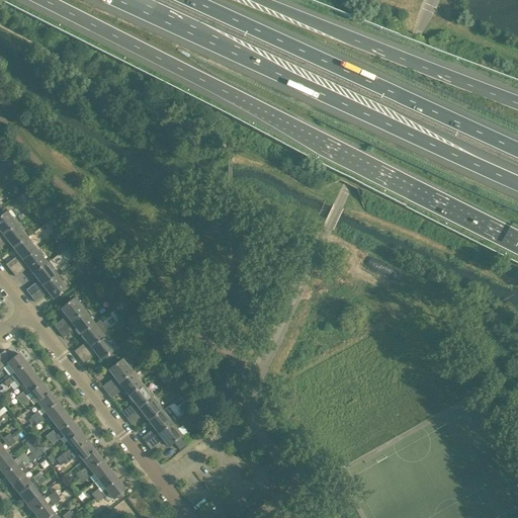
[(0,173),(4,178),(11,173),(5,165),(0,168),(0,173)]
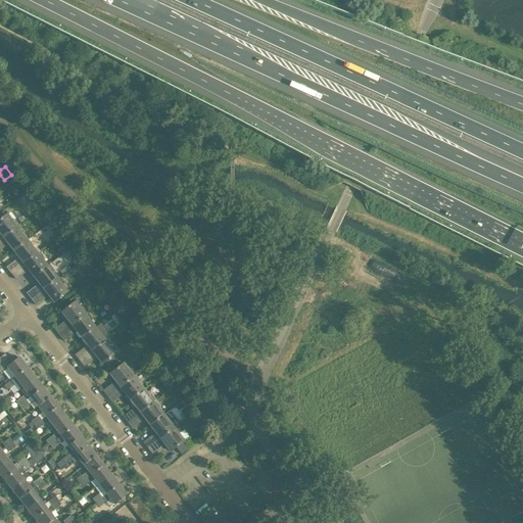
[(16,201),(29,217),(36,211),(24,195),(16,201)]
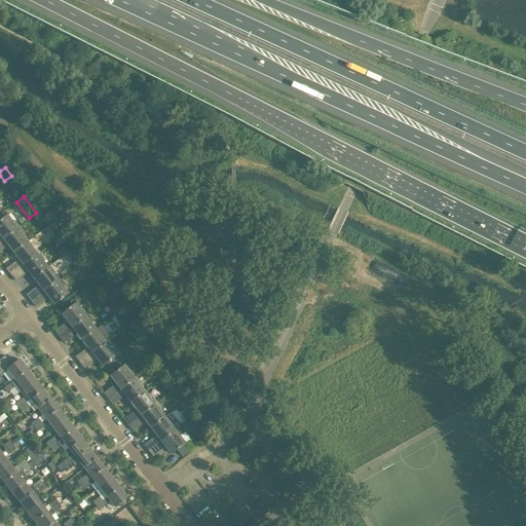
[(0,241),(16,229),(6,216),(5,217),(0,221),(0,241)]
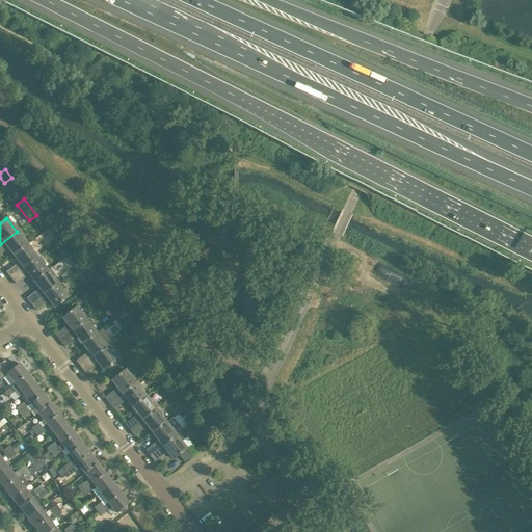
[(0,244),(0,254),(8,247),(14,256),(27,245),(17,232),(0,244)]
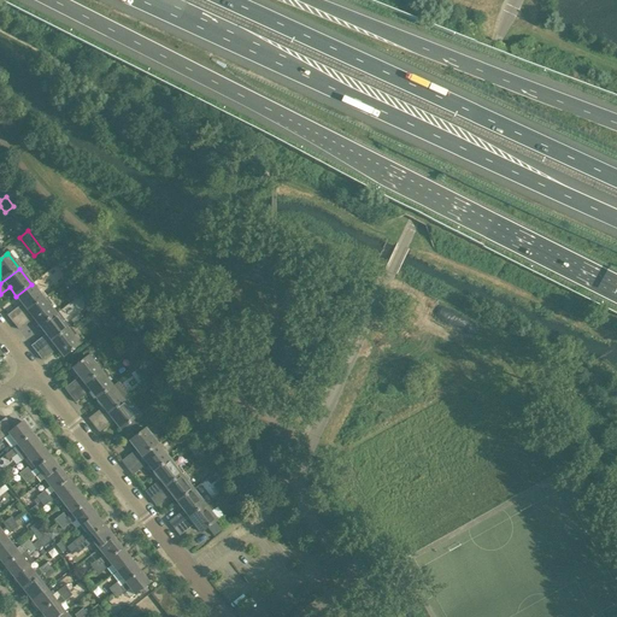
[(43,299),(31,285),(16,297),(23,305),(7,317),(12,323),(43,299)]
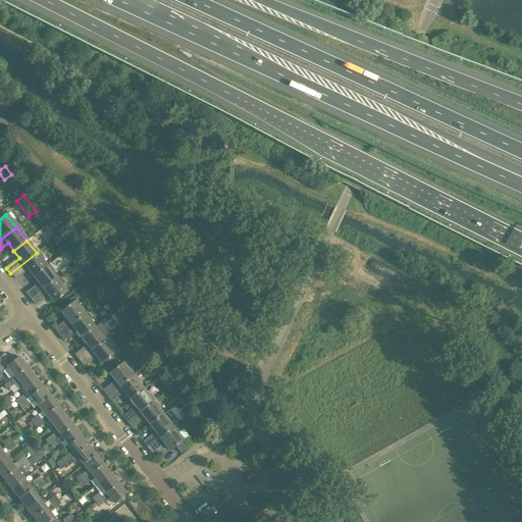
[(66,242),(62,245),(56,250),(60,255),(70,247),(66,242)]
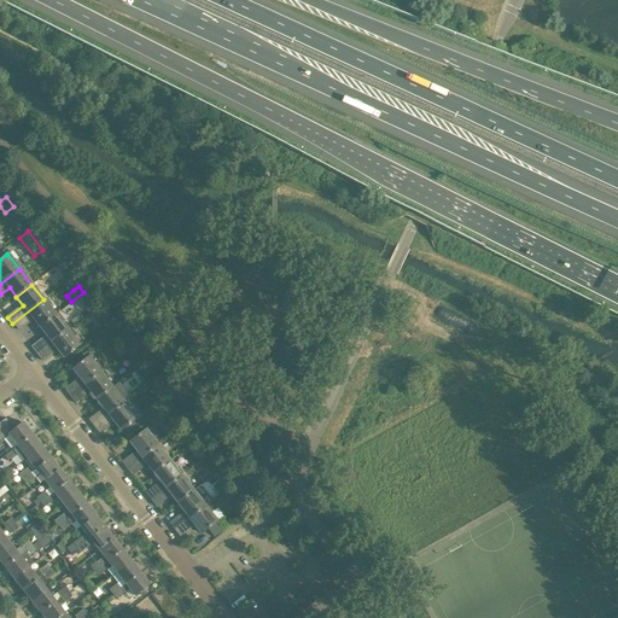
[(56,315),(44,299),(12,324),(18,331),(34,319),(40,327),(56,315)]
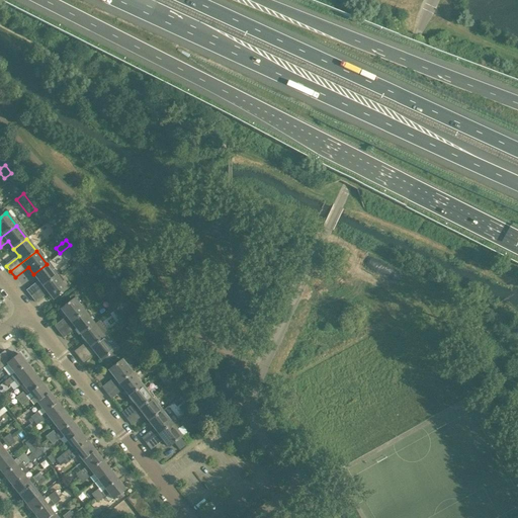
[(47,264),(33,274),(39,281),(26,291),(30,296),(57,276),(47,264)]
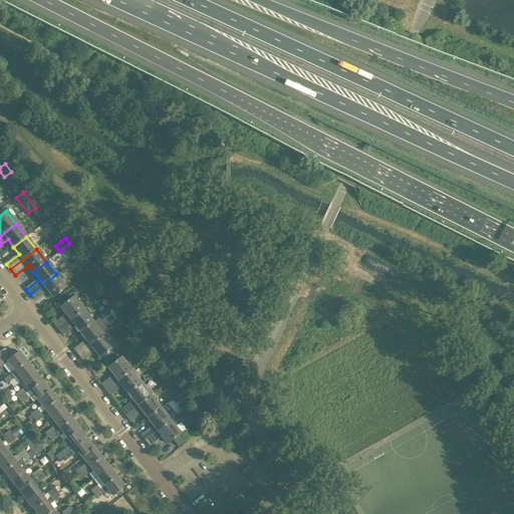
[(66,287),(56,274),(30,294),(34,300),(47,290),(53,297),(66,287)]
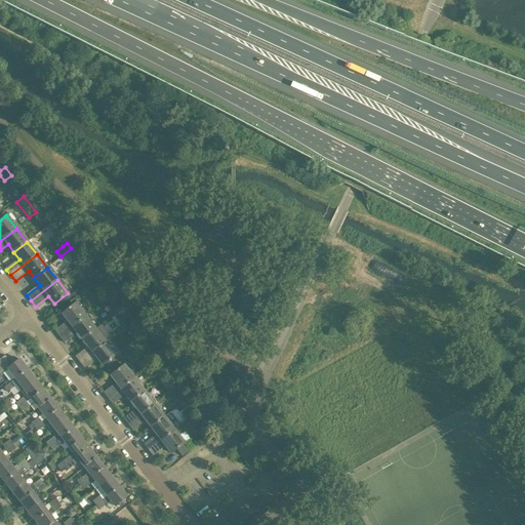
[(97,299),(102,305),(107,300),(103,295),(97,299)]
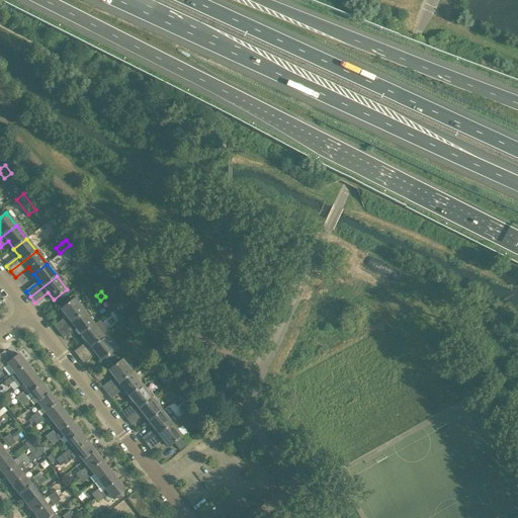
[(67,317),(55,327),(59,332),(84,313),(74,299),(61,310),(67,317)]
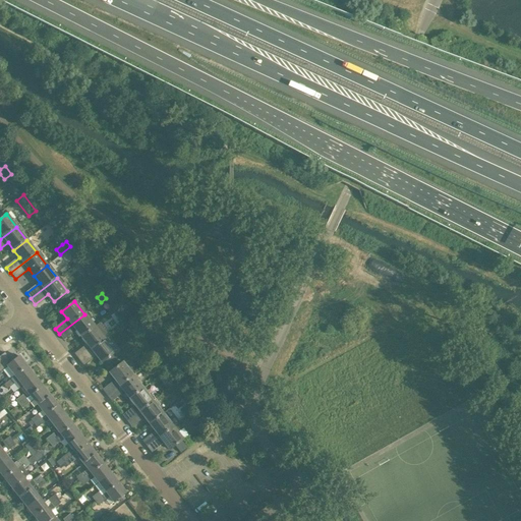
[(118,308),(117,309),(114,311),(124,324),(129,320),(119,307),(118,308)]
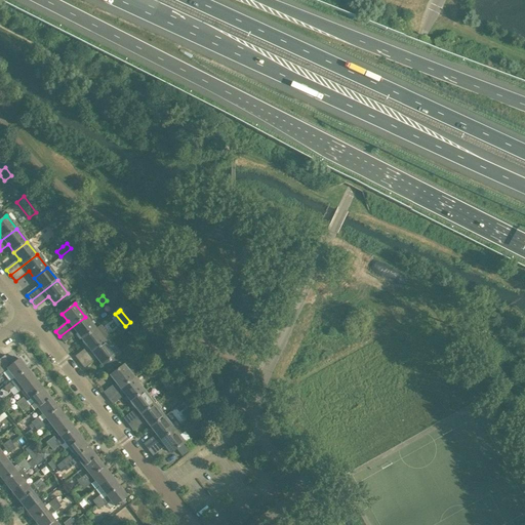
[(85,317),(59,336),(64,342),(77,332),(82,339),(95,329),(85,317)]
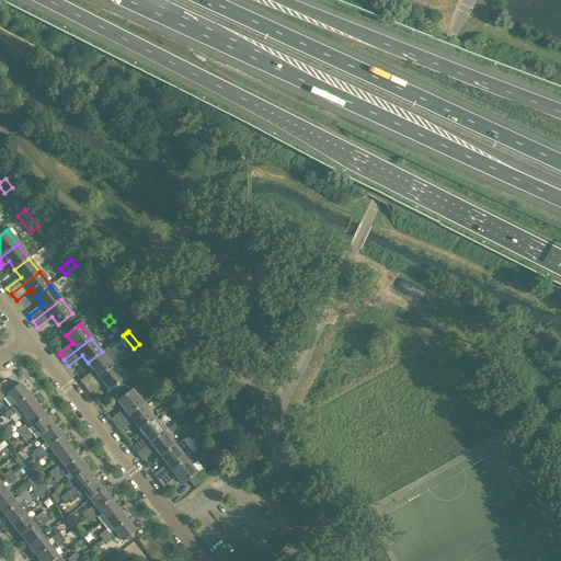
[(102,352),(88,363),(94,370),(80,381),(86,387),(113,366),(102,352)]
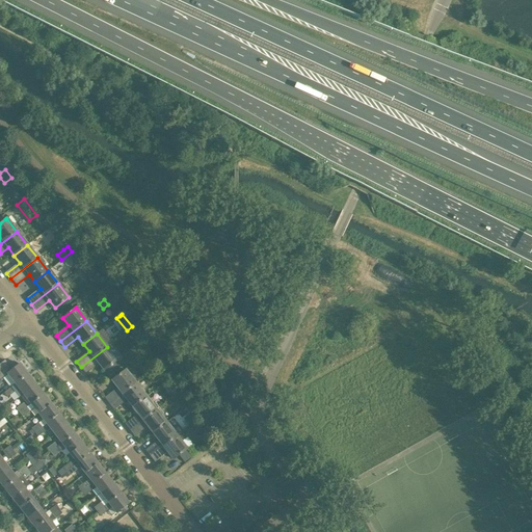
[(107,347),(81,367),(85,373),(98,363),(104,371),(117,361),(107,347)]
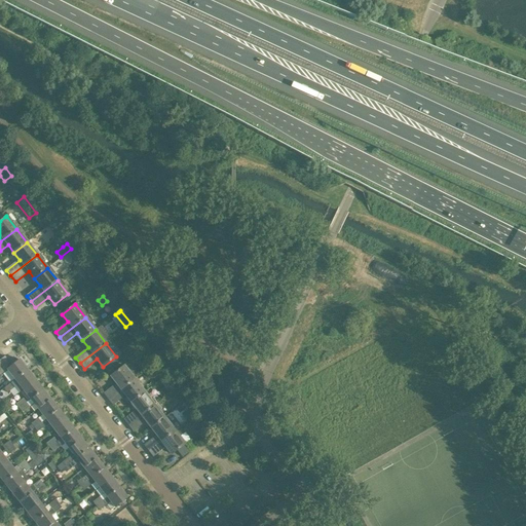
[(12,366),(4,357),(0,359),(0,361),(7,370),(12,366)]
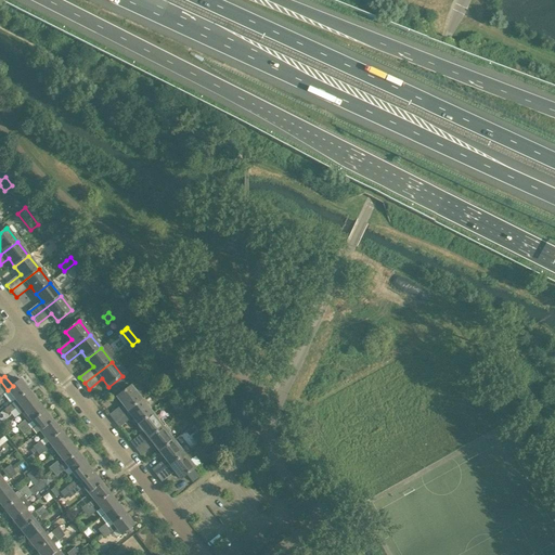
[(8,390),(15,401),(29,390),(21,379),(13,386),(8,390)]
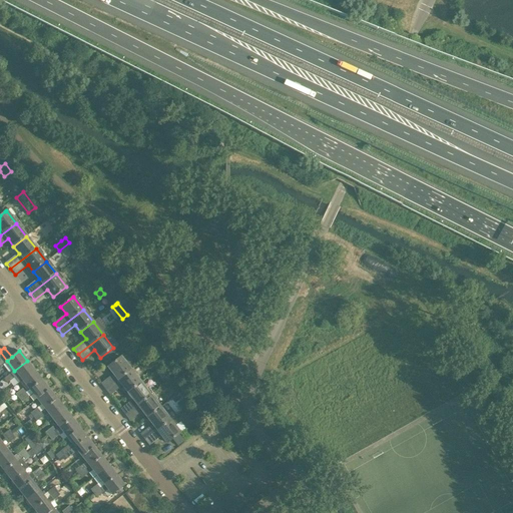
[(114,374),(101,384),(105,390),(130,370),(120,357),(108,367),(114,374)]
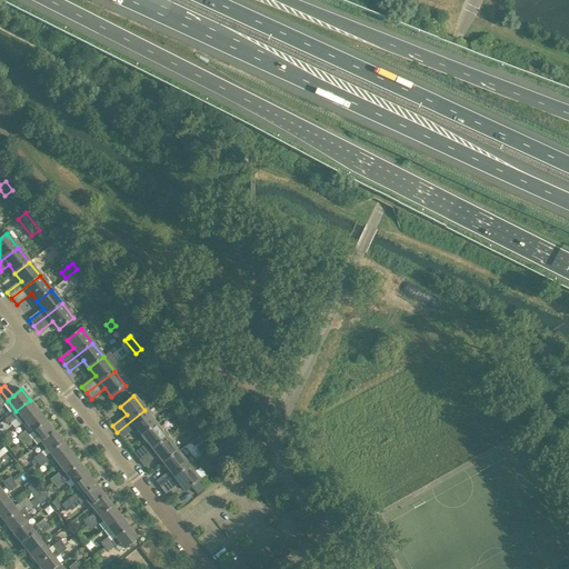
[(30,400),(16,411),(25,421),(38,410),(30,400)]
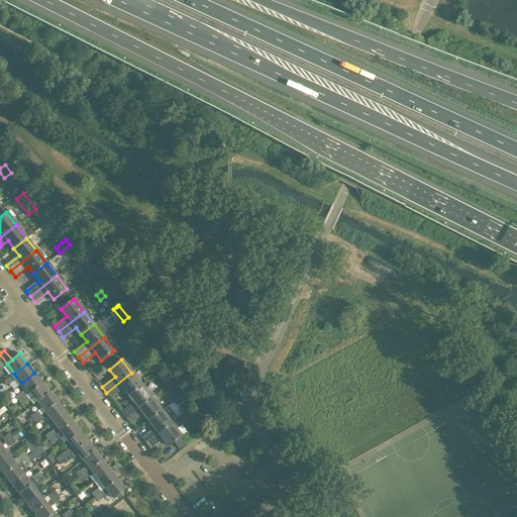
[(34,373),(22,383),(29,393),(42,383),(34,373)]
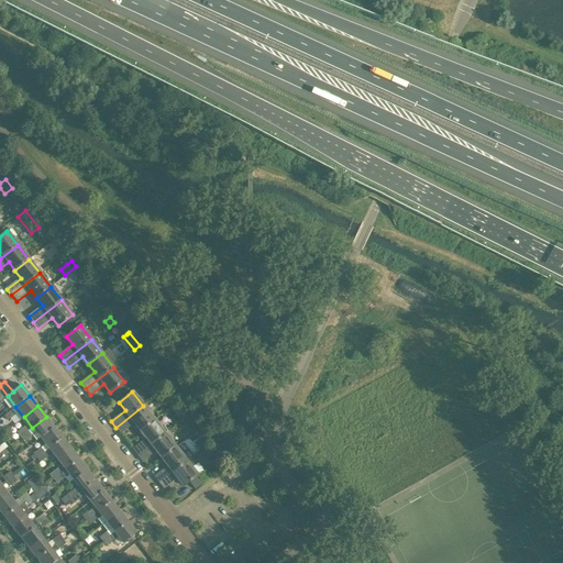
[(143,406),(116,428),(120,433),(134,422),(141,430),(154,420),(143,406)]
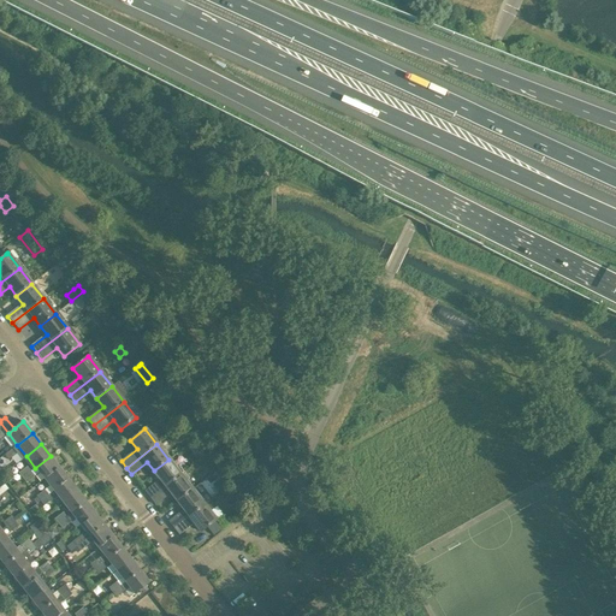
[(12,449),(5,455),(9,460),(17,454),(12,449)]
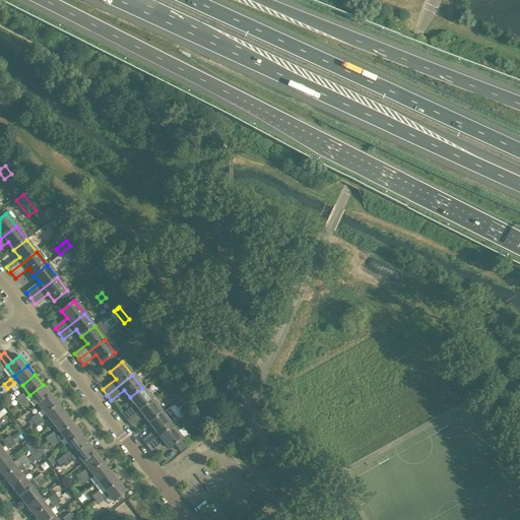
[(38,404),(50,395),(43,385),(29,395),(38,404)]
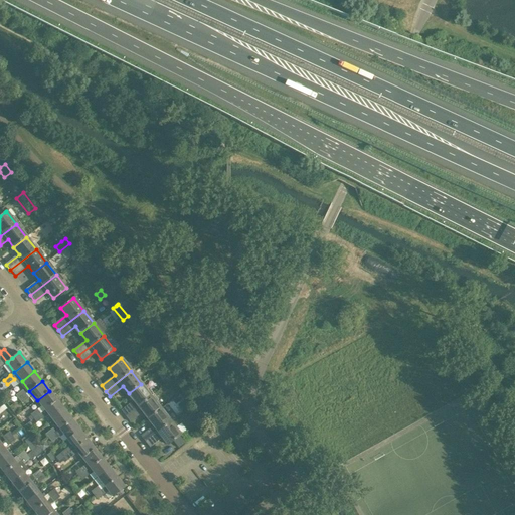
[(141,384),(129,393),(134,401),(122,411),(126,416),(151,396),(141,384)]
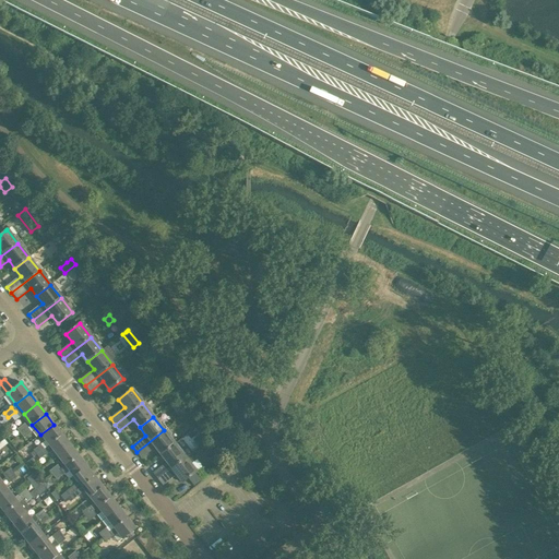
[(16,429),(20,433),(27,428),(24,424),(16,429)]
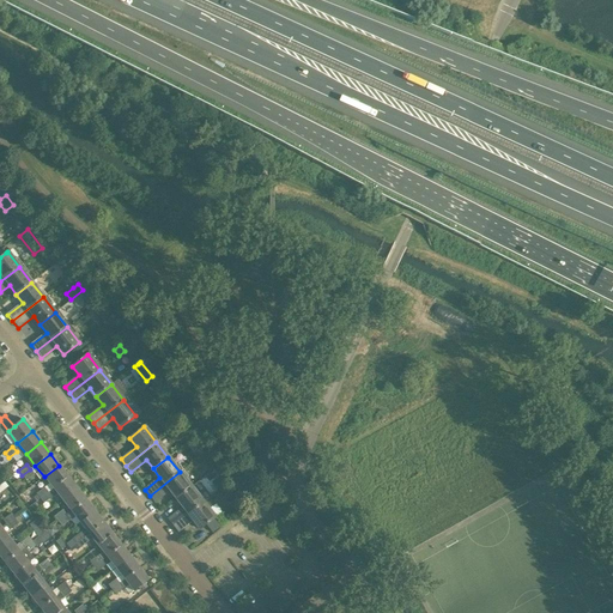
[(53,489),(68,477),(59,466),(44,477),(49,484),(44,487),(36,493),(37,495),(40,498),(48,492),(53,489)]
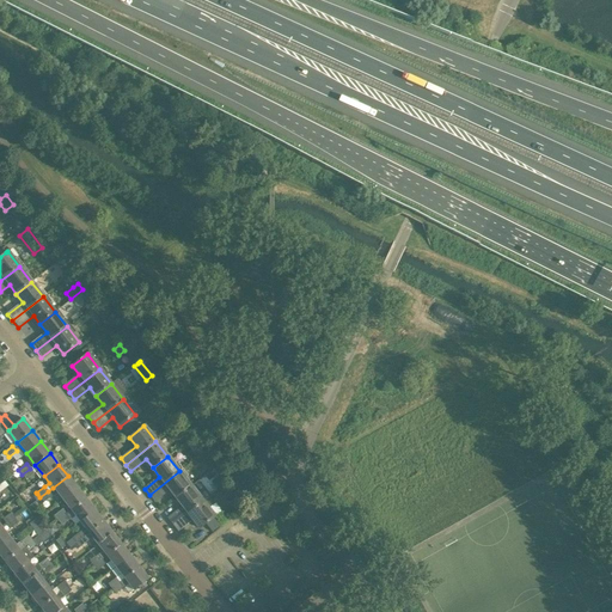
[(30,469),(22,475),(26,479),(34,473),(30,469)]
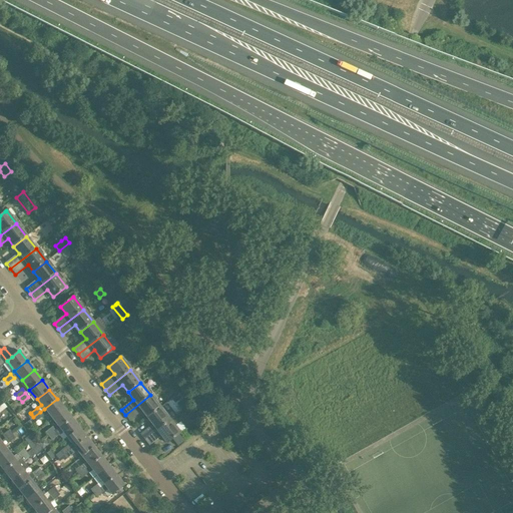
[(150,395),(125,415),(129,420),(142,410),(147,418),(160,408),(150,395)]
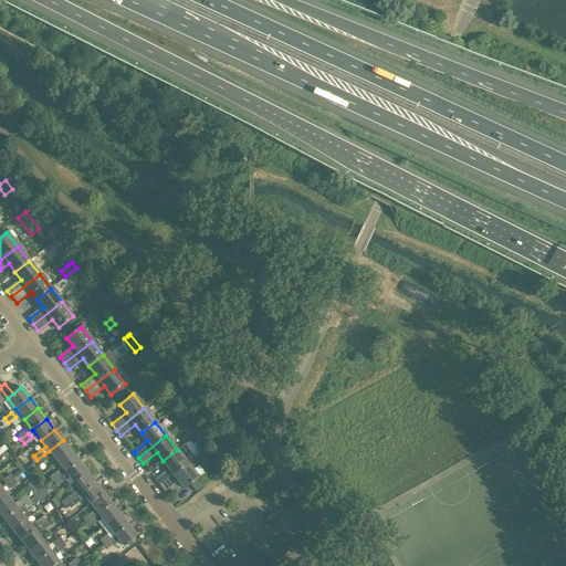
[(58,461),(71,451),(63,440),(49,451),(58,461)]
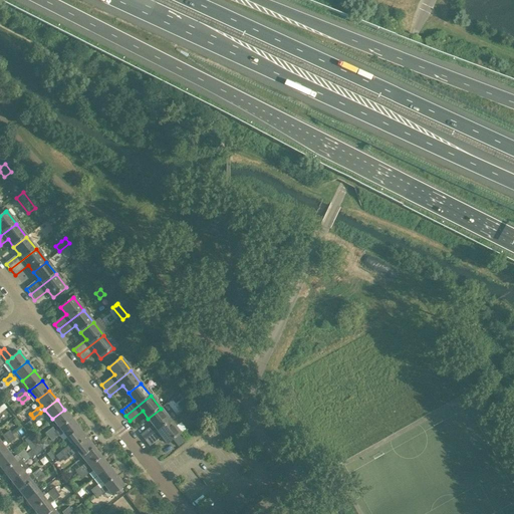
[(167,404),(161,409),(148,419),(154,426),(141,436),(145,441),(170,422),(171,422),(177,417),(167,404)]
